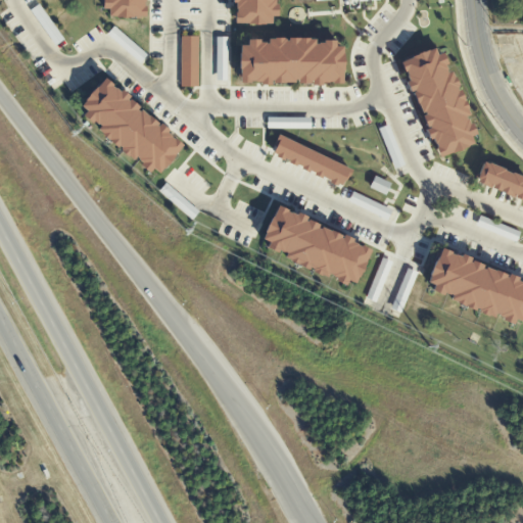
[(101,0),(101,16),(143,17),(143,0),(101,0)]
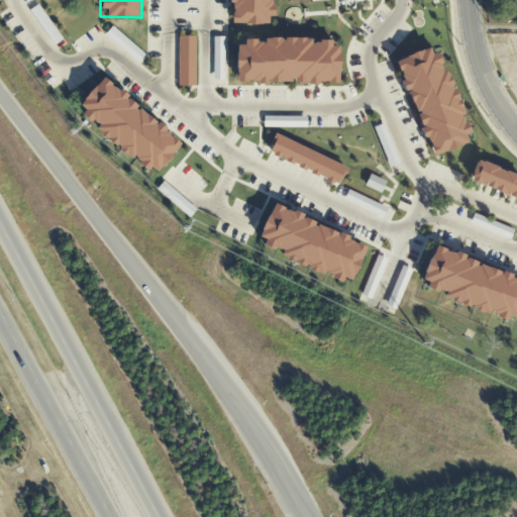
[(272,0),(229,0),(230,23),(273,23),(272,0)]
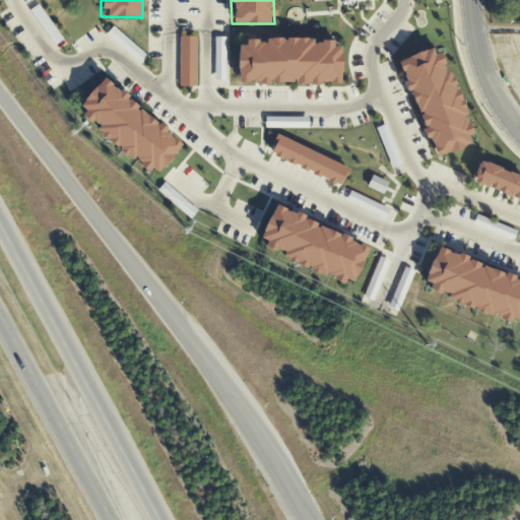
[(138,63),(145,55),(113,26),(106,35),(138,63)]
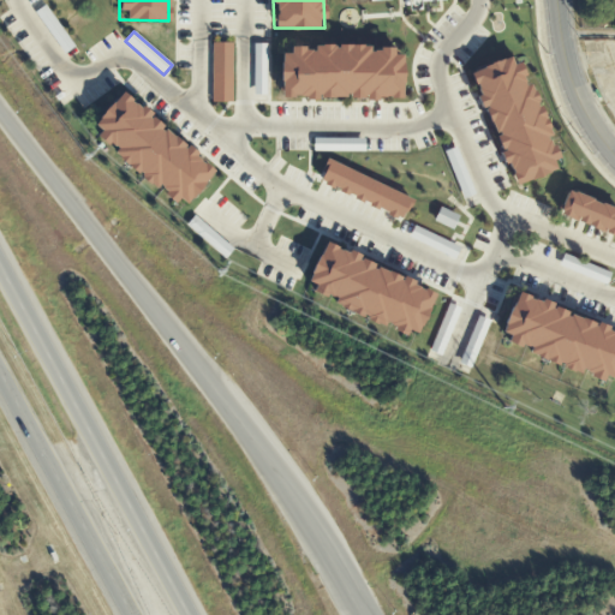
[(232,43),(212,42),(210,102),(232,102),(232,43)]
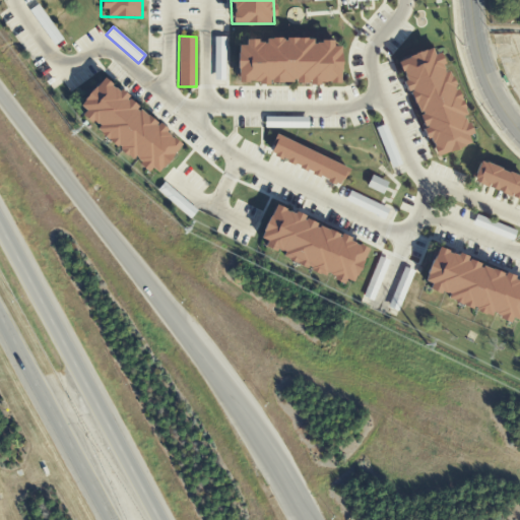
[(223,80),(224,38),(214,37),(213,80),(223,80)]
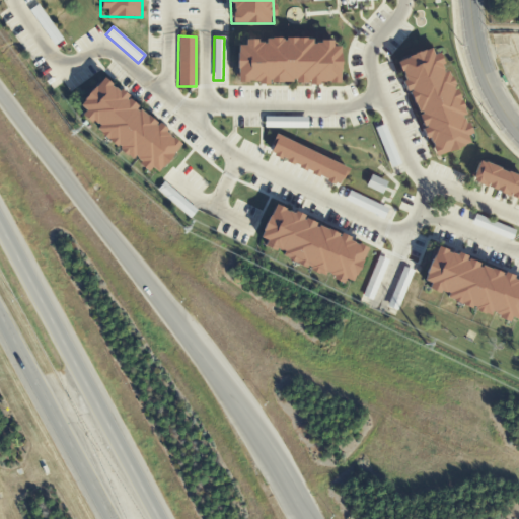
[(236,81),(339,81),(339,46),(330,46),(330,39),(236,39),(236,81)]
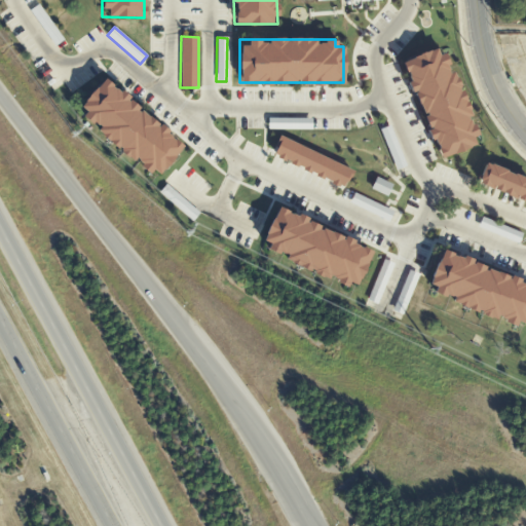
[(435,158),(477,145),(448,52),(438,55),(436,48),(404,59),(435,158)]
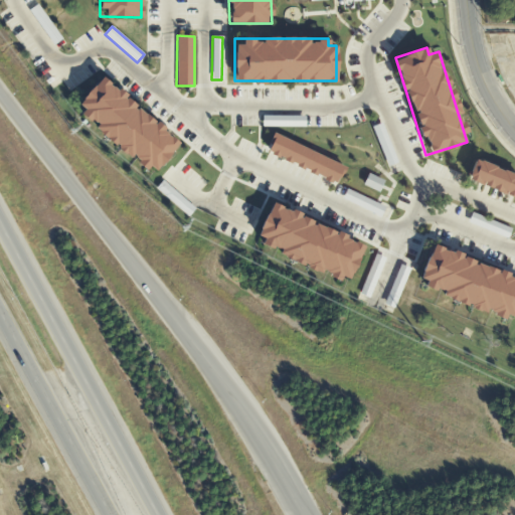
[(95,81),(80,106),(84,109),(76,121),(159,170),(181,134),(95,81)]
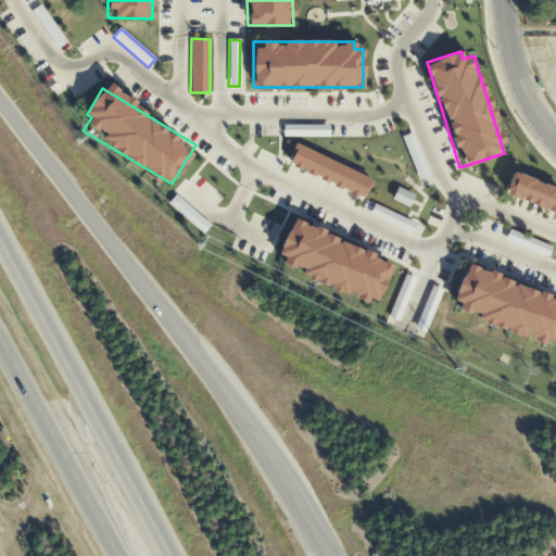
[(295,144),(286,165),(363,198),(371,178),(295,144)]
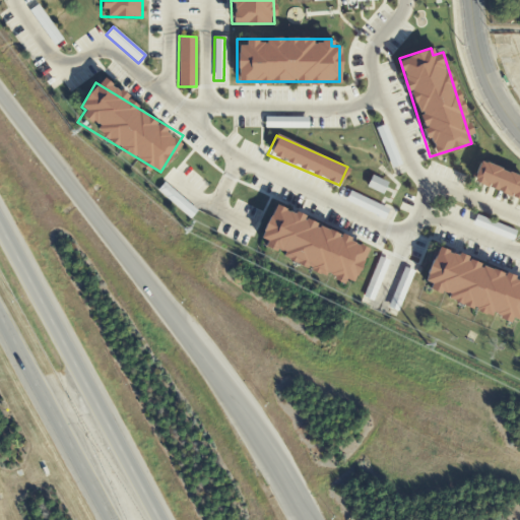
[(470,182),(519,200),(519,177),(478,161),(470,182)]
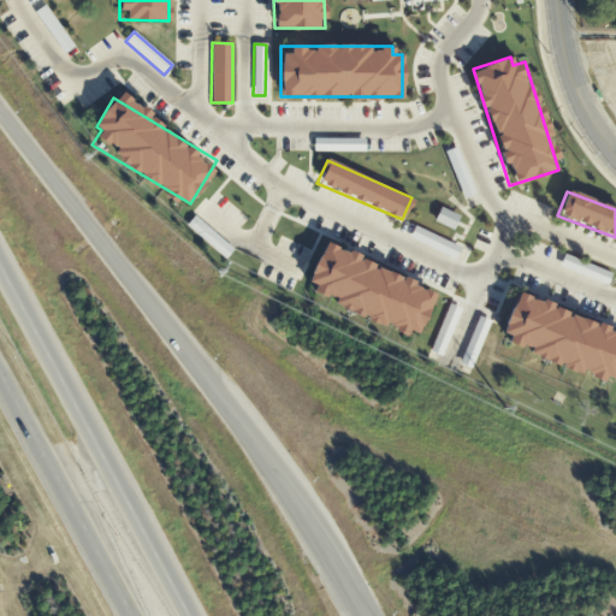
[(434,221),(451,227),(456,214),(439,208),(434,221)]
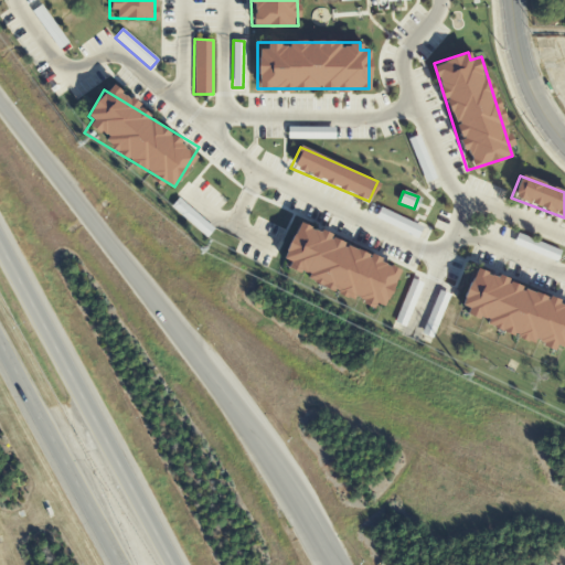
[(400,266),(297,223),(281,258),(289,262),(286,270),(381,310),(400,266)]
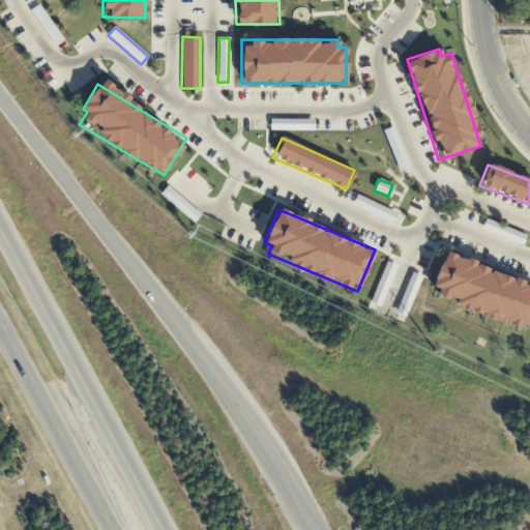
[(480,229),(522,246),(526,236),(486,218),(480,229)]
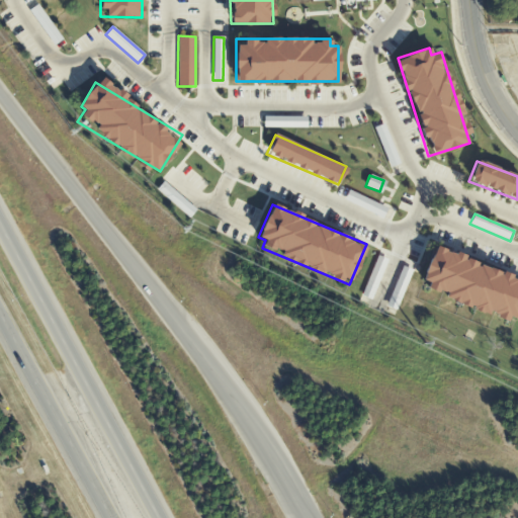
[(515,323),(517,315),(517,277),(434,246),(419,286),(515,323)]
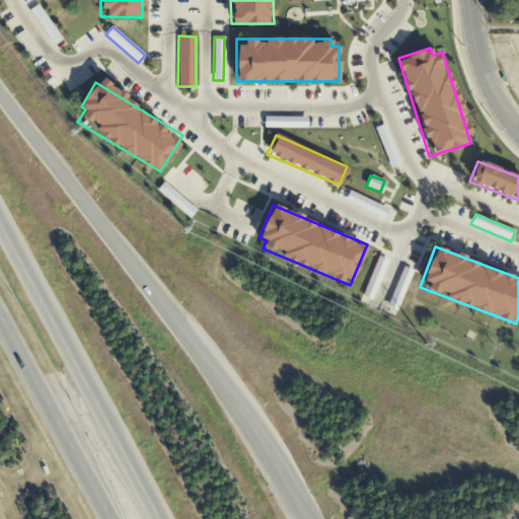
[(383,271),(373,267),(362,296),(372,300),(383,271)]
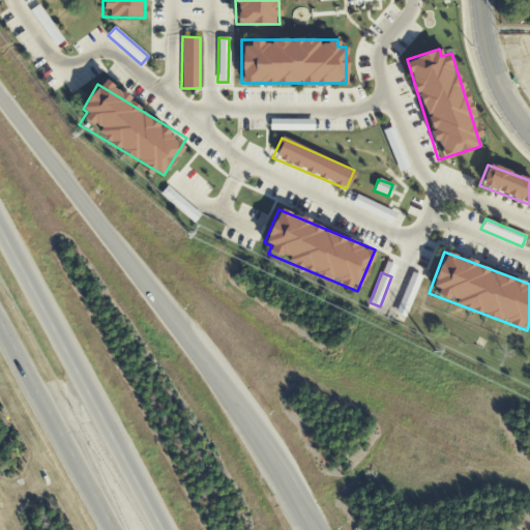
[(413,298),(403,294),(396,310),(406,314),(413,298)]
